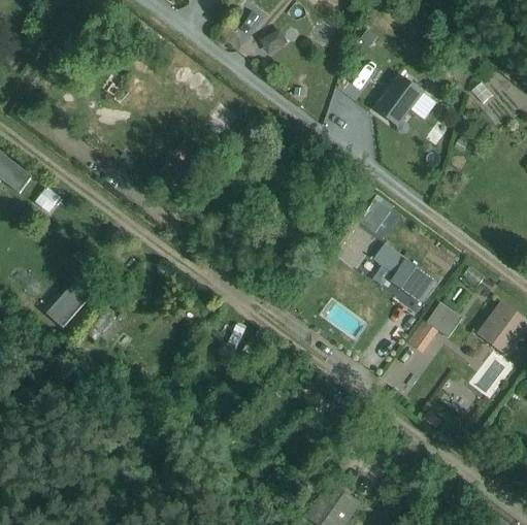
[(267,54),(287,42),(278,28),(259,39),(267,54)]
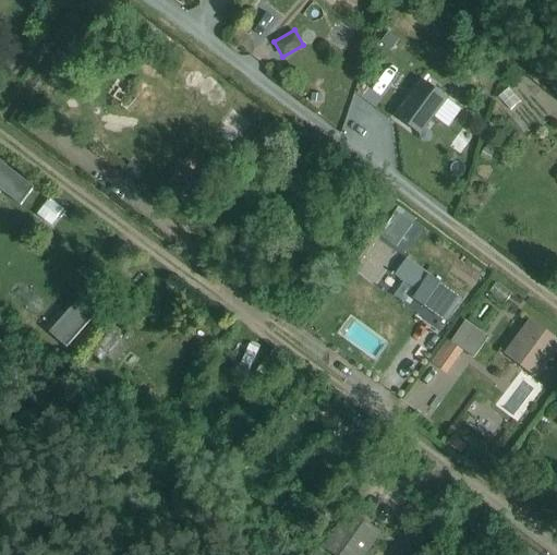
[(511,81),(543,116),(556,103),(556,95),(529,64),(511,81)]
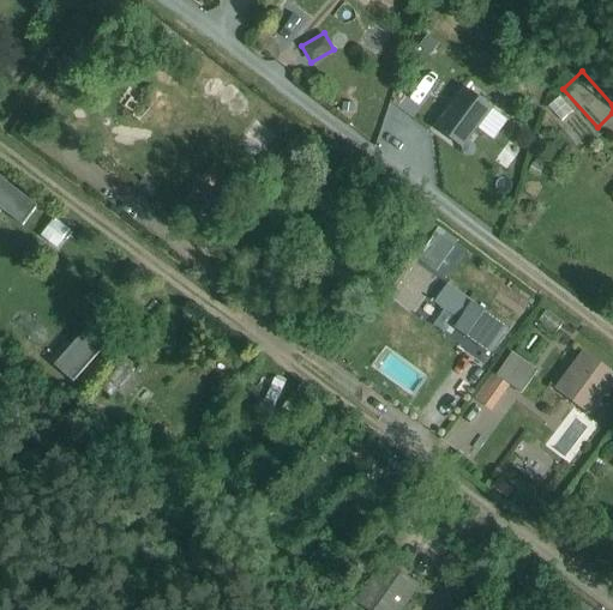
[(438,124),(467,144),(498,102),(469,82),(438,124)]
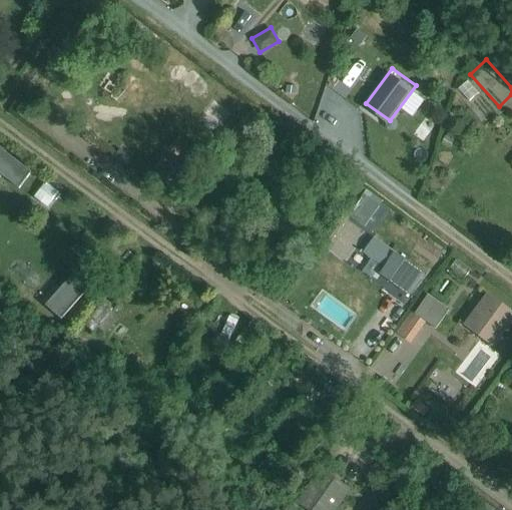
[(230,112),(212,98),(200,112),(218,126),(230,112)]
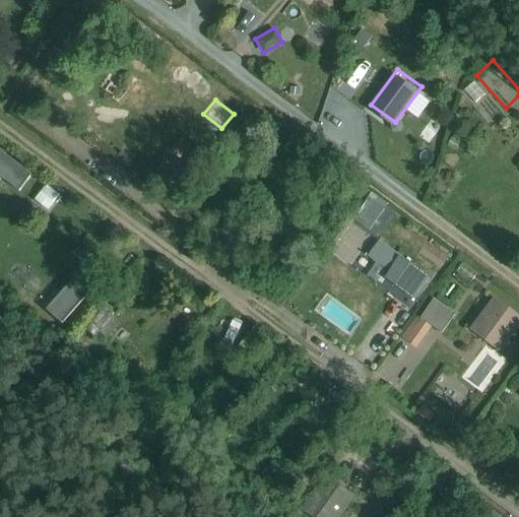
[(124,166),(136,150),(126,141),(113,157),(124,166)]
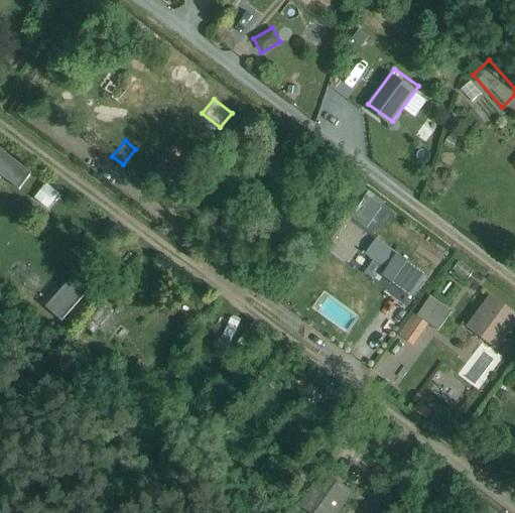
[(367,189),(350,216),(365,226),(383,201),(367,189)]
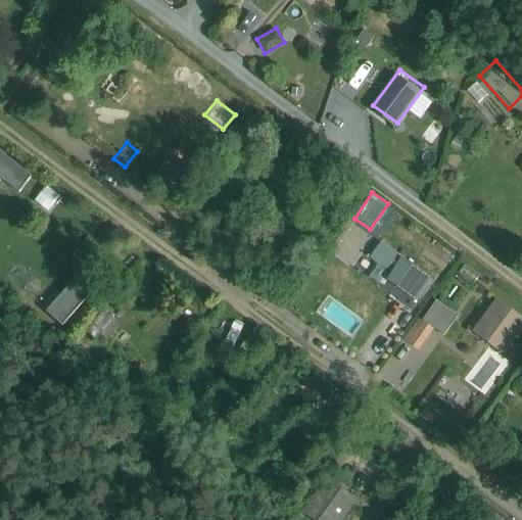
[(380,241),(370,255),(390,271),(385,278),(416,299),(430,278),(380,241)]
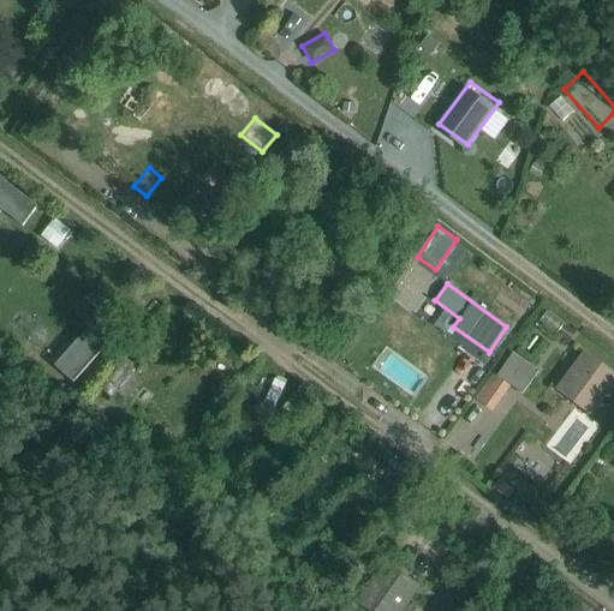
[(538,318),(556,331),(564,322),(546,309),(538,318)]
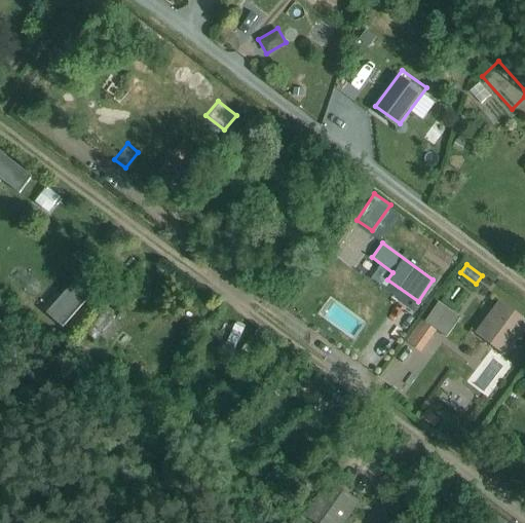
[(9,272),(0,283),(0,289),(14,302),(25,290),(12,279),(14,277),(9,272)]
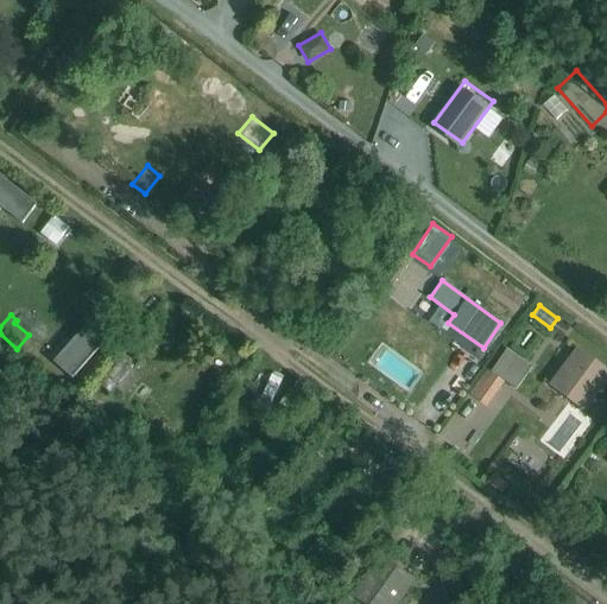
[(531,364),(506,347),(474,395),(486,404),(504,380),(514,387),(531,364)]
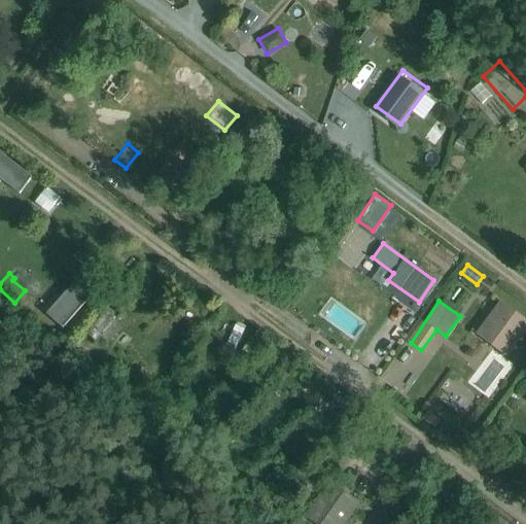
[(525,325),(525,321),(499,302),(482,325),(496,336),(490,344),(504,354),(525,325)]
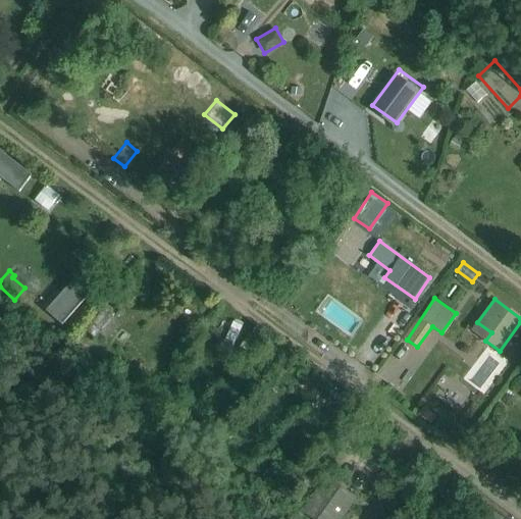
[(106,304),(86,329),(96,336),(99,332),(105,336),(117,319),(111,315),(115,310),(106,304)]
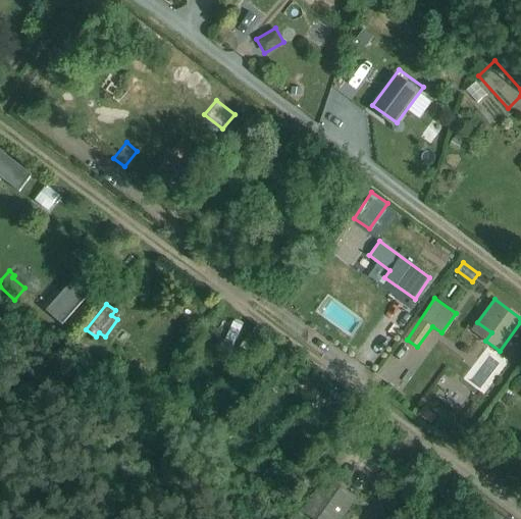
[(417,315),(403,336),(407,340),(421,317),(417,315)]
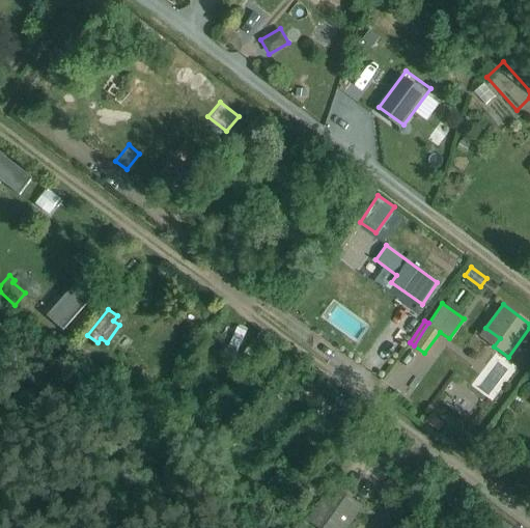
[(431,409),(426,419),(442,428),(447,418),(431,409)]
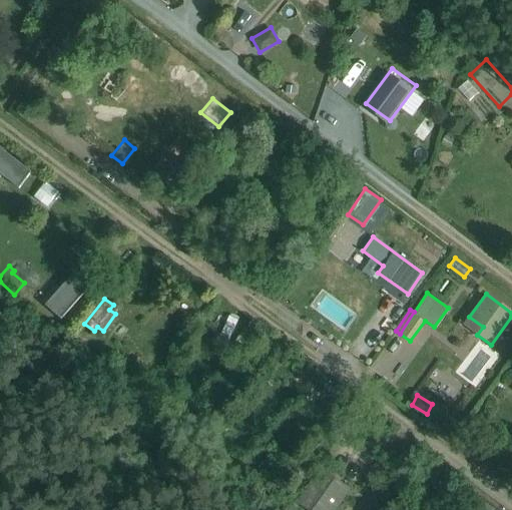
[(320,467),(296,501),(308,509),(333,509),(350,488),(320,467)]
